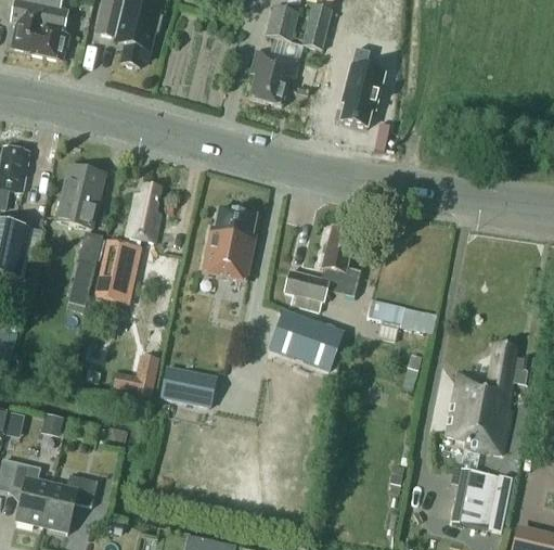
[(15,0),(12,22),(15,22),(15,23),(16,23),(12,46),(31,50),(31,53),(63,60),(66,45),(67,45),(71,33),(64,32),(68,9),(61,8),(62,0),(15,0)]
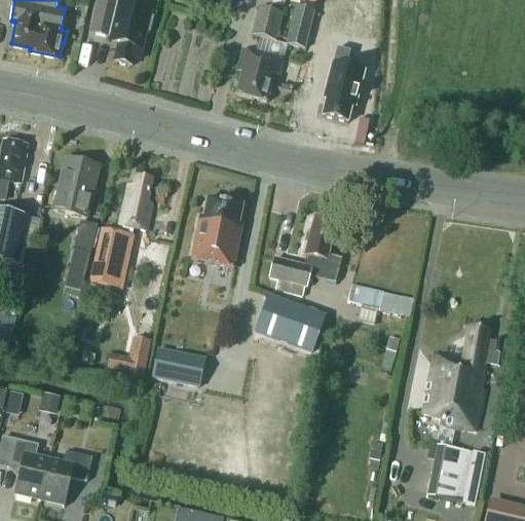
[(110,34),(111,32),(115,33),(119,41),(115,58),(120,59),(121,61),(125,62),(128,61),(134,62),(135,56),(141,57),(147,31),(151,29),(154,13),(141,10),(142,6),(144,6),(144,5),(119,0),(98,0),(98,1),(99,1),(91,29),(91,30),(110,34)]
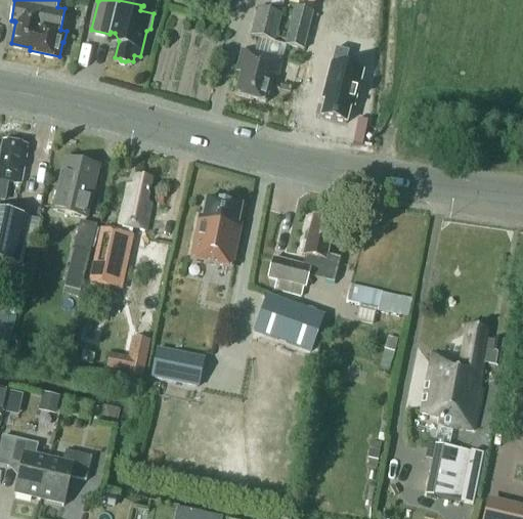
[(286,41),(304,45),(314,7),(295,3),(286,41)]
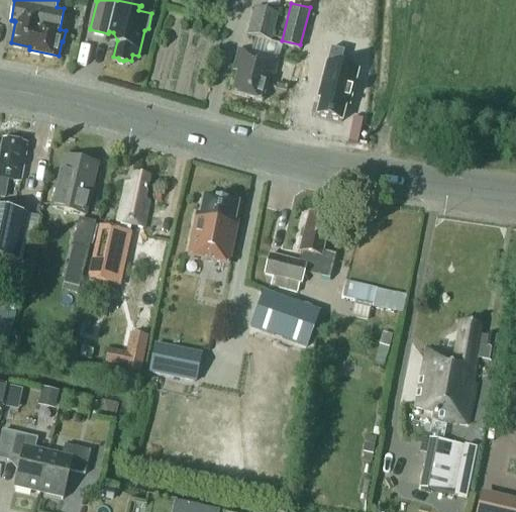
[(248,31),(272,37),(279,10),(255,4),(248,31)]
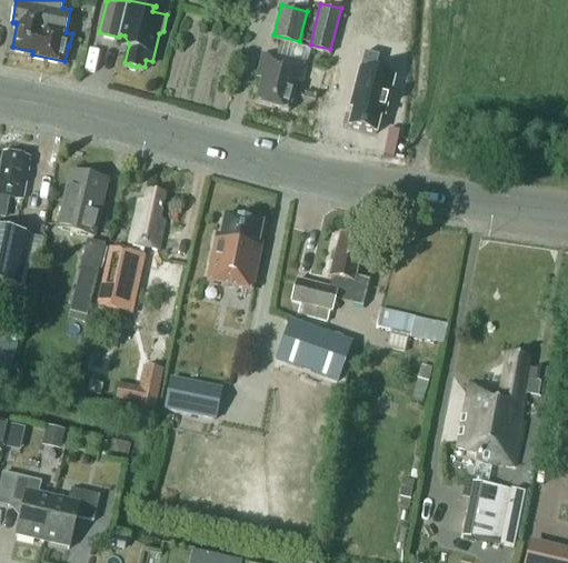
[(356,106),(351,123),(379,130),(384,112),(387,113),(397,76),(377,70),(381,53),(367,49),(362,67),(352,104),(356,106)]
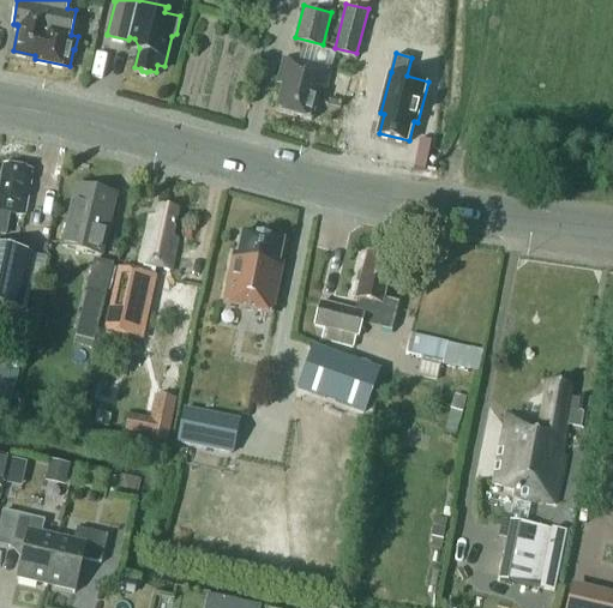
[(325,91),(331,66),(284,54),(277,79),(283,80),(276,107),(312,116),(319,90),(325,91)]
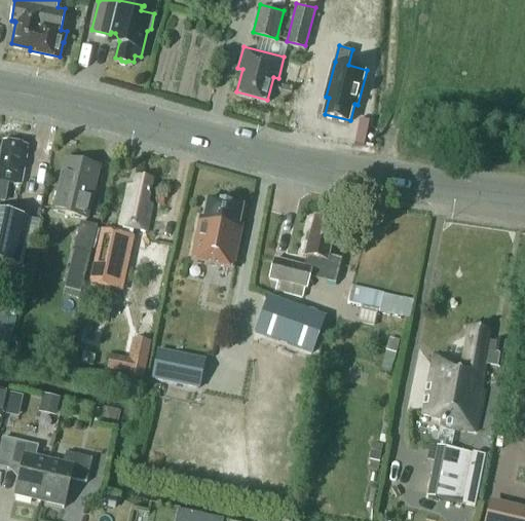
[(22,181),(29,142),(4,138),(0,159),(0,158),(0,195),(5,196),(8,178),(22,181)]
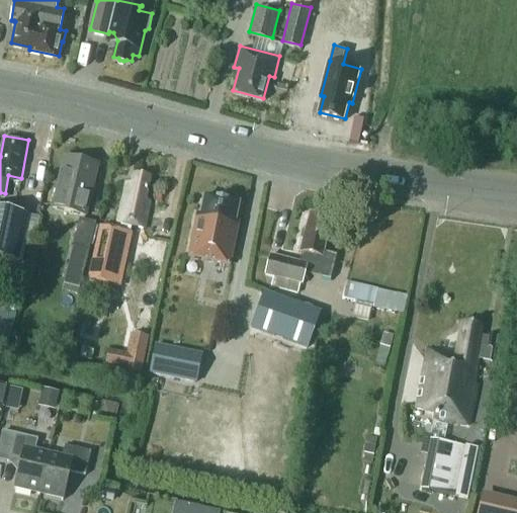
[(52,204),(85,212),(97,162),(64,154),(52,204)]
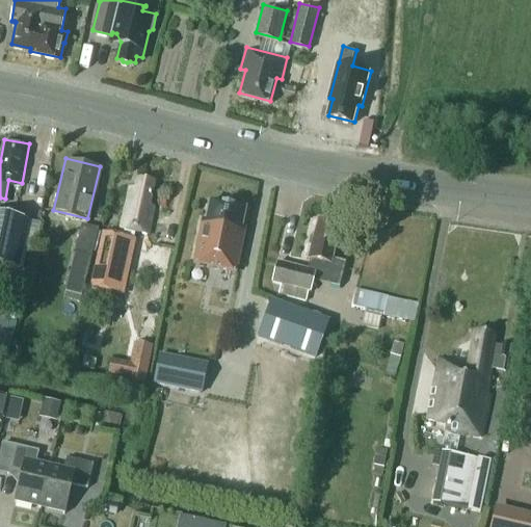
[(130,182),(122,225),(126,226),(127,226),(135,228),(149,231),(155,202),(150,201),(154,179),(138,175),(136,183),(130,182)]
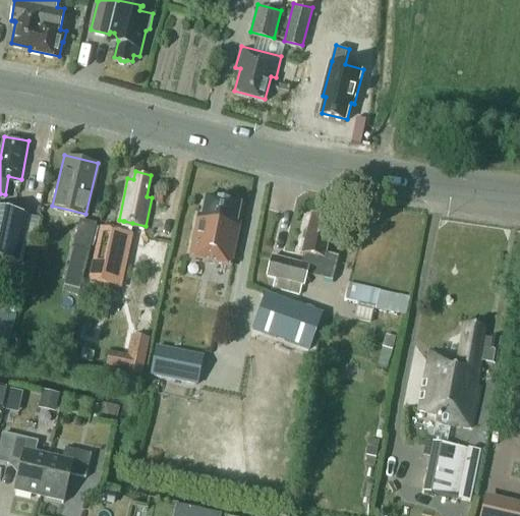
[(189,255),(233,265),(241,220),(238,220),(242,201),(205,193),(201,211),(197,211),(189,255)]
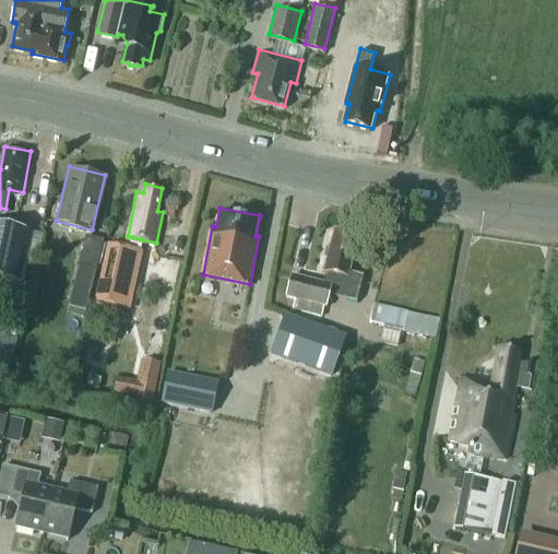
[(0,274),(20,280),(31,227),(0,221),(0,274)]
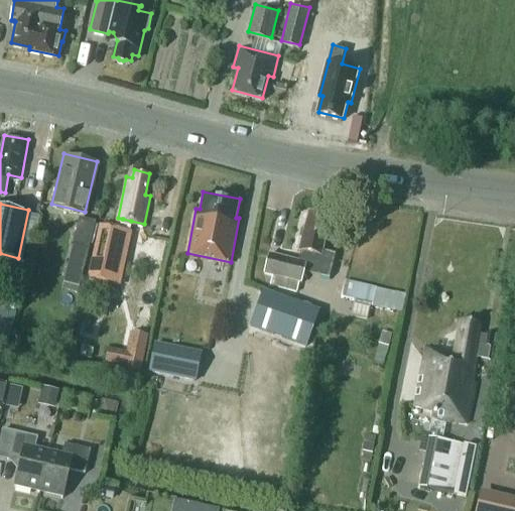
[(297,290),(300,279),(302,279),(304,268),(330,275),(336,250),(323,247),(331,215),(308,210),(302,235),(300,235),(297,246),(305,248),(302,259),(269,251),(265,270),(273,272),(270,284),(297,290)]
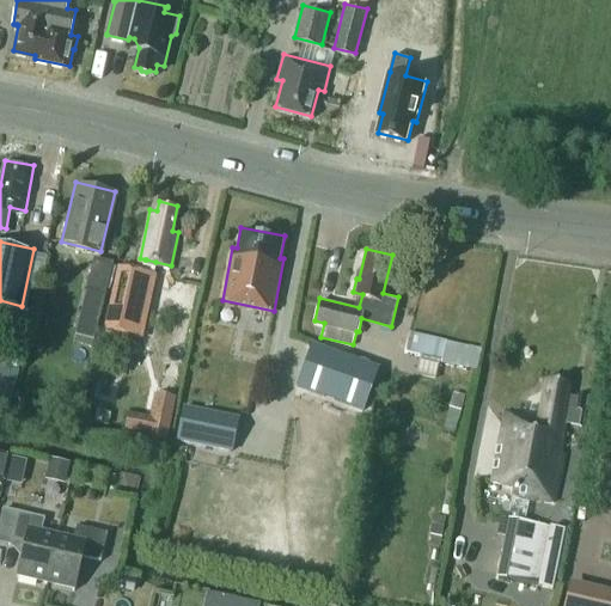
[(86,288),(75,331),(95,336),(105,292),(114,258),(93,253),(93,256),(92,256),(84,288),(86,288)]
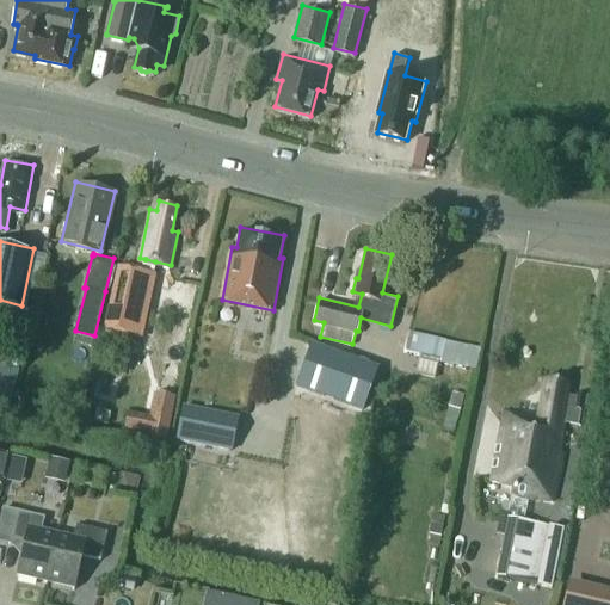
[(121,263),(109,318),(142,325),(155,261),(154,261),(146,259),(145,259),(142,267),(121,263)]
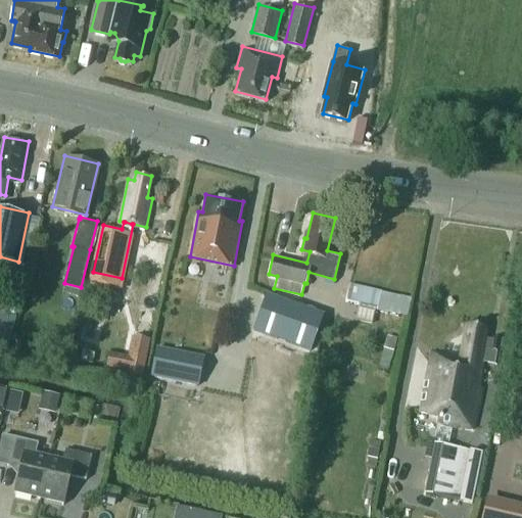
[(349,281),(345,297),(362,300),(365,301),(379,304),(406,311),(409,294),(349,281)]
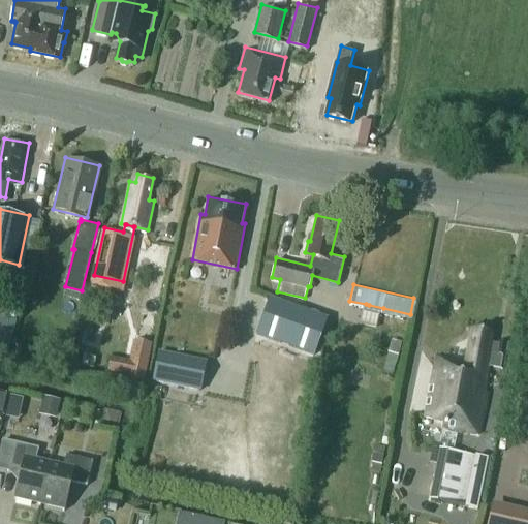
[(282,299),(275,318),(313,332),(320,312),(282,299)]
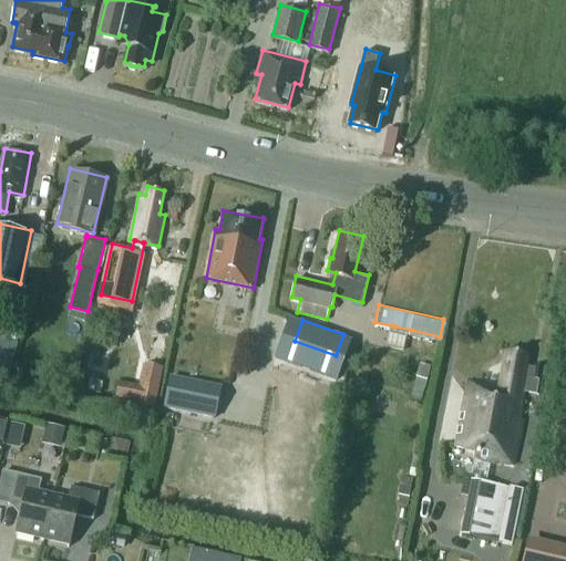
[(538,391),(544,364),(534,362),(531,376),(523,375),(527,352),(506,347),(500,384),(469,377),(456,443),(476,447),(475,453),(513,461),(522,416),(518,415),(524,387),(538,391)]
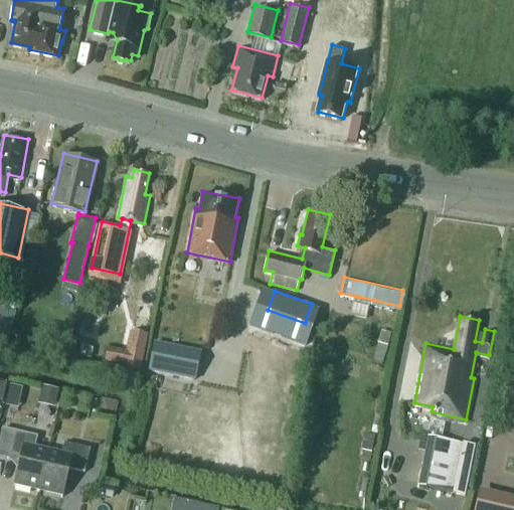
[(156,339),(150,366),(195,375),(198,361),(170,356),(173,342),(156,339)]
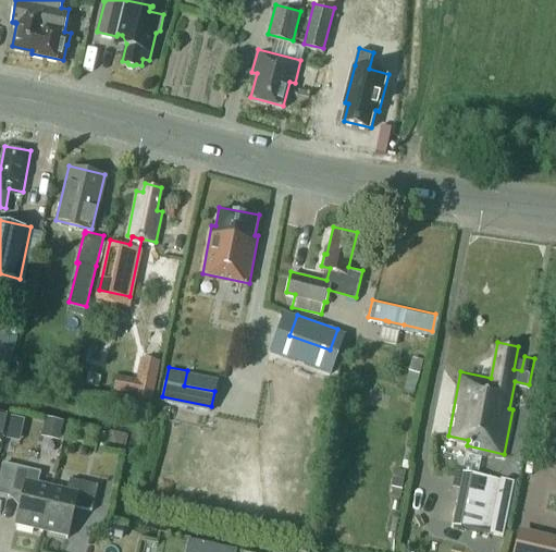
[(65,419),(48,416),(44,431),(61,436),(65,419)]
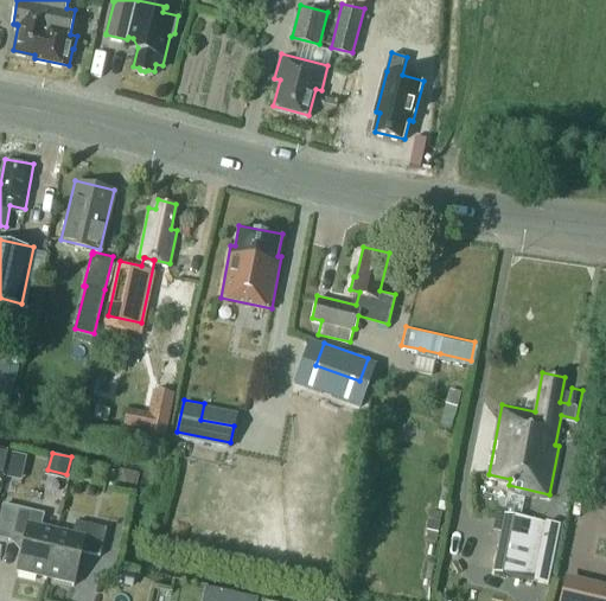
[(4,502),(0,518),(0,535),(10,538),(11,537),(12,532),(25,535),(24,539),(21,550),(18,568),(37,573),(38,570),(45,571),(45,575),(46,575),(57,529),(40,525),(44,510),(4,502)]
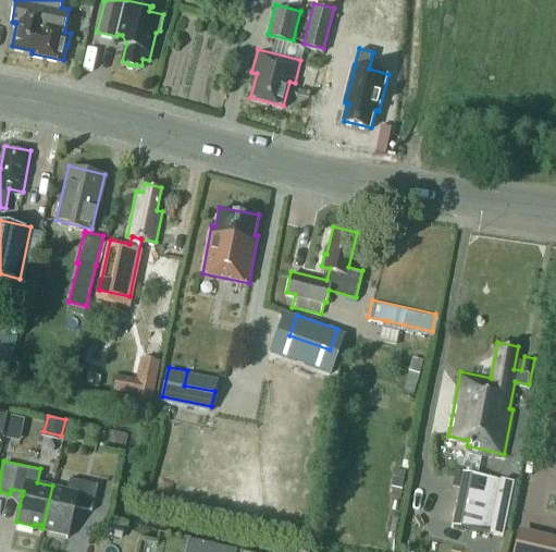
[(453,483),(460,485),(453,522),(503,532),(514,479),(467,469),(468,464),(457,462),(453,483)]
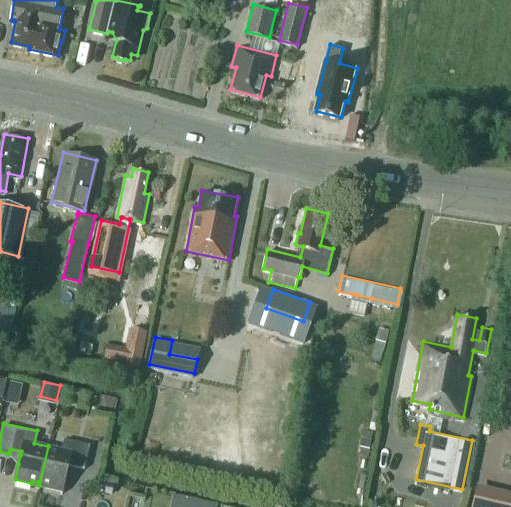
[(48,446),(39,485),(40,483),(47,484),(46,487),(63,491),(69,462),(85,466),(90,443),(64,437),(61,449),(48,446)]
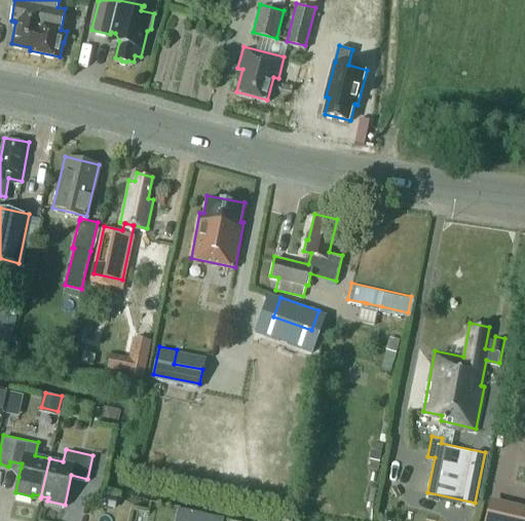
[(524,509),(490,501),(485,520),(524,520),(524,509)]
